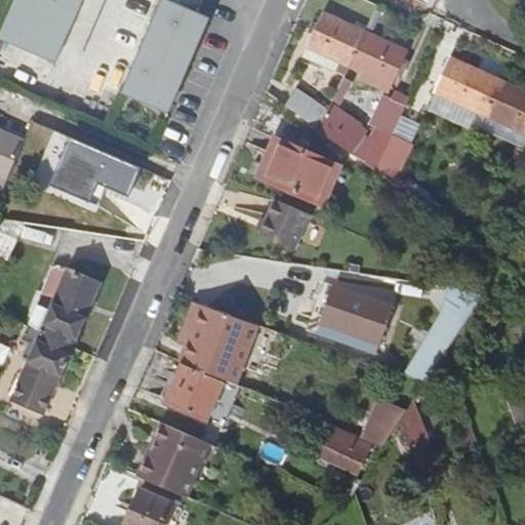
[(0,41),(53,65),(74,17),(33,0),(15,0),(0,36),(0,41)]
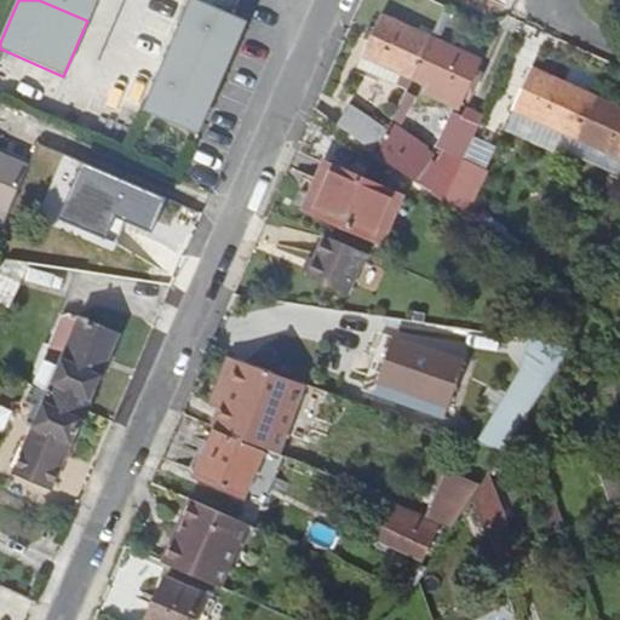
[(39,0),(87,21),(96,0),(39,0)]
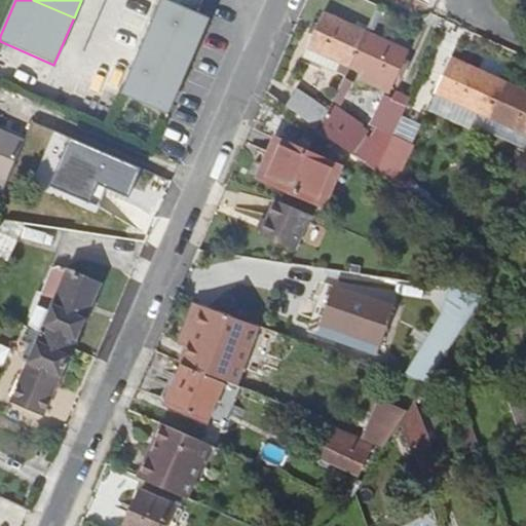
[(204,17),(164,0),(160,0),(119,96),(166,116),(203,32),(198,29),(204,17)]
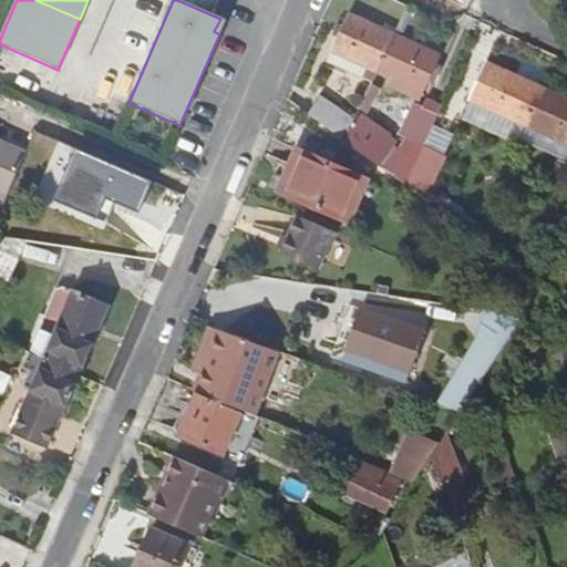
[(377,72),(393,35),(348,16),(339,34),(338,35),(326,62),(366,82),(371,70),(377,72)]
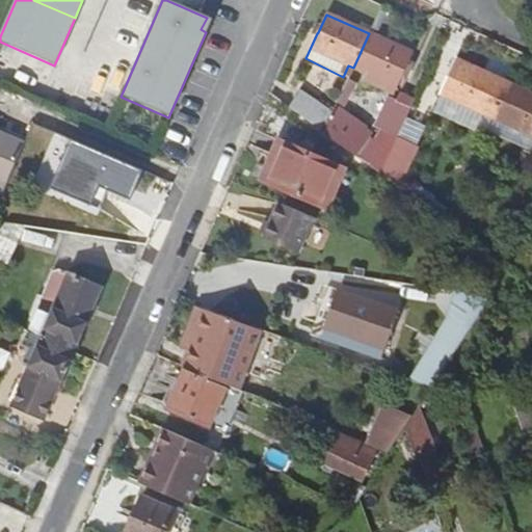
[(369,33),(353,68),(395,88),(411,54),(369,33)]
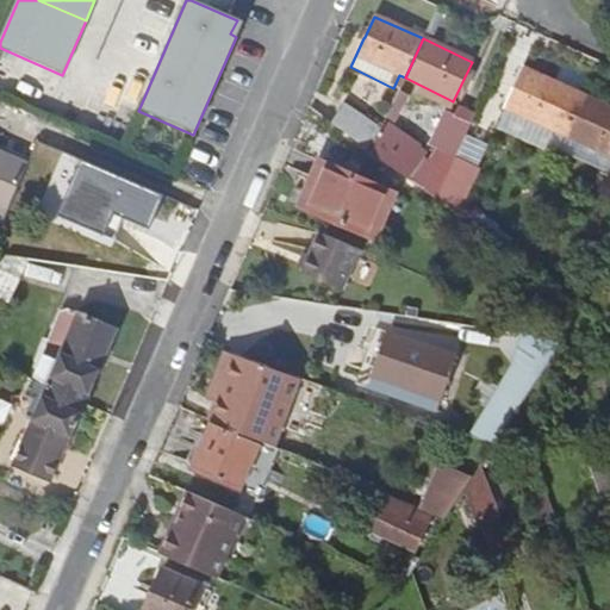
[(505,107),(564,134),(582,94),(524,68),(505,107)]
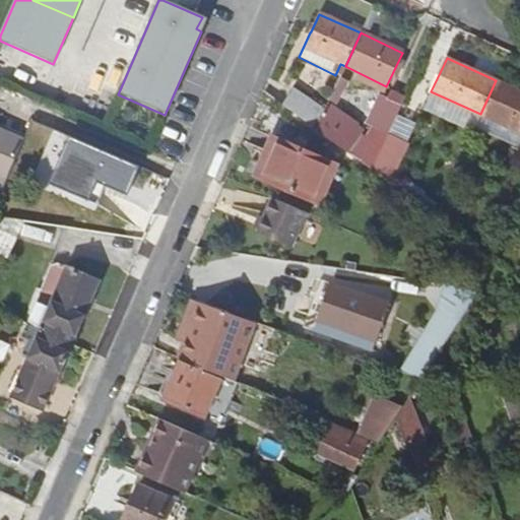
[(519,91),(496,80),(480,114),(519,132),(519,91)]
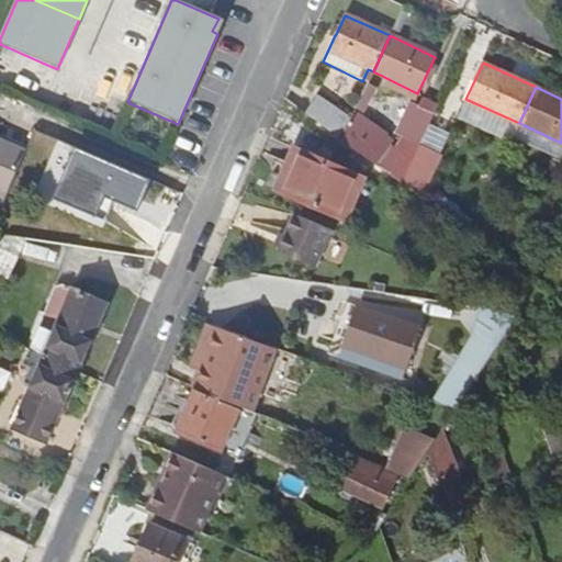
[(318,97),(304,116),(336,139),(341,133),(349,117),(318,97)]
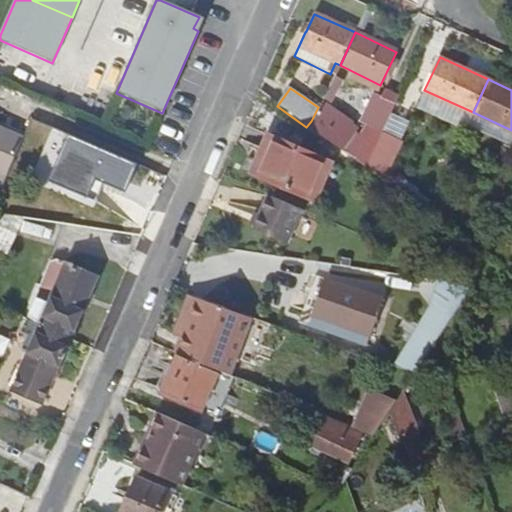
[(369,125),(381,134),(382,132),(396,101),(383,95),(369,125)]
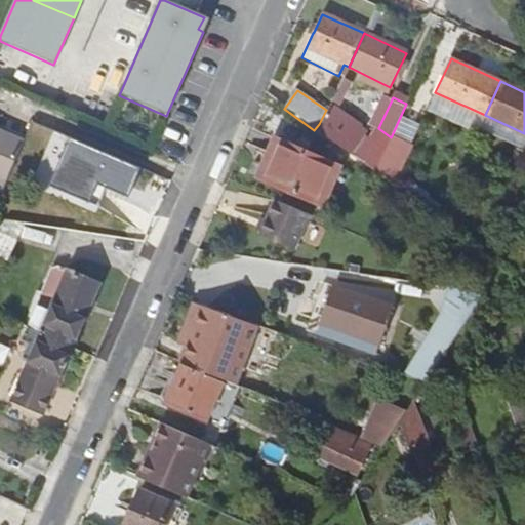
[(0,191),(21,144),(0,133),(0,191)]
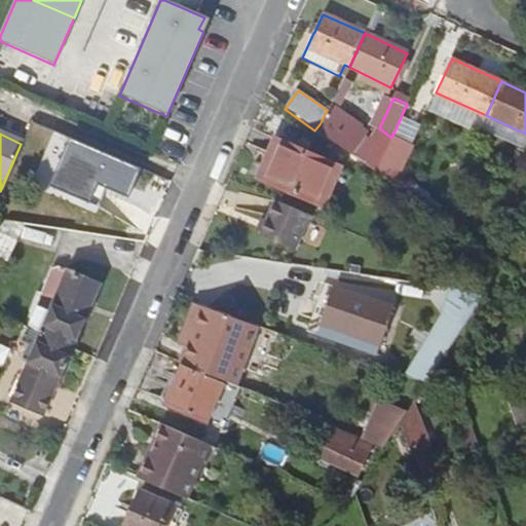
[(392,136),(391,138),(409,150),(412,144),(392,136)]
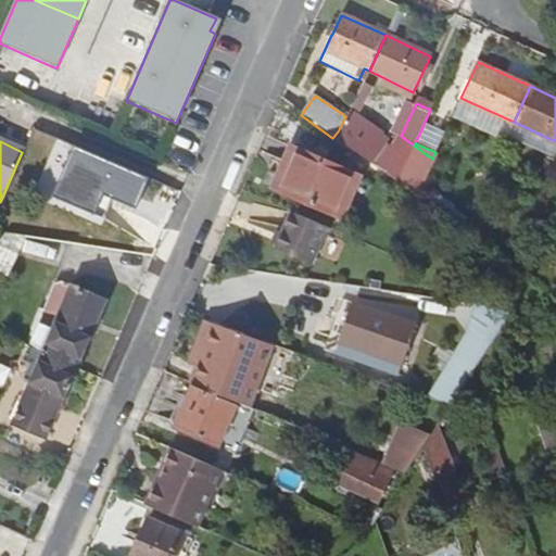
[(432,162),(413,149),(395,182),(415,196),(432,162)]
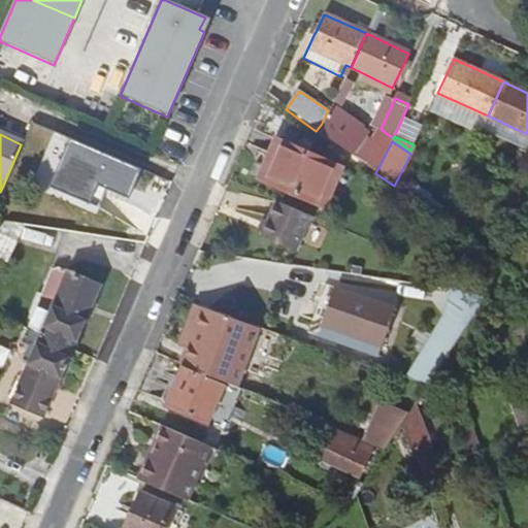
[(323,213),(329,195),(314,190),(322,166),(272,145),(255,187),(323,213)]
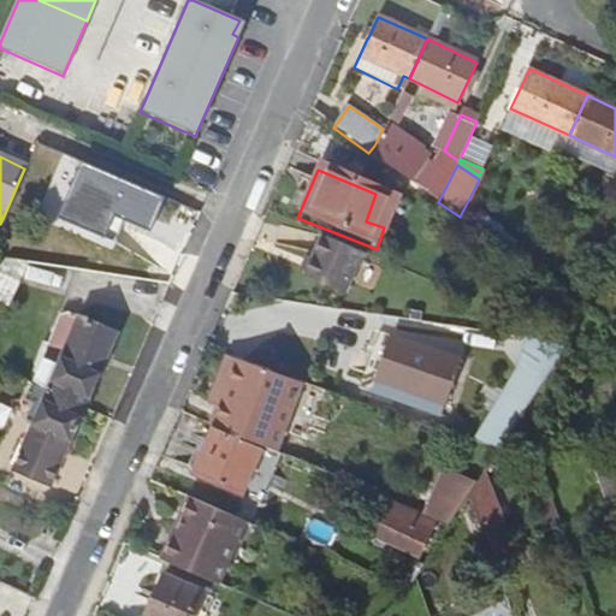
[(84,234),(129,253),(148,207),(104,188),(84,234)]
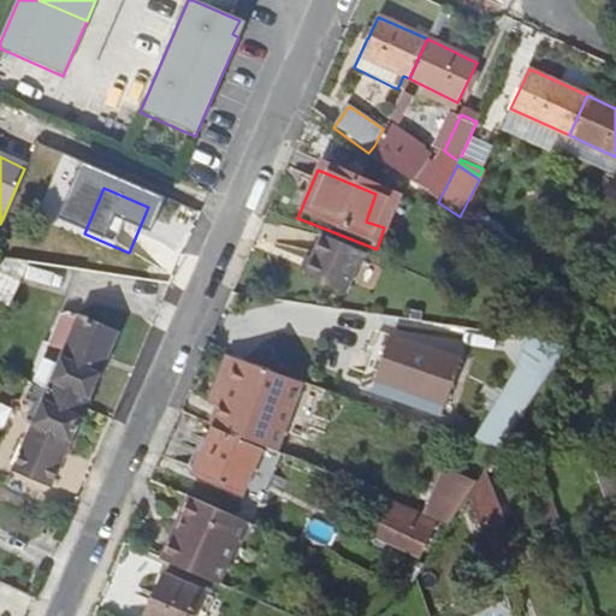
[(394,201),(375,194),(366,221),(384,227),(394,201)]
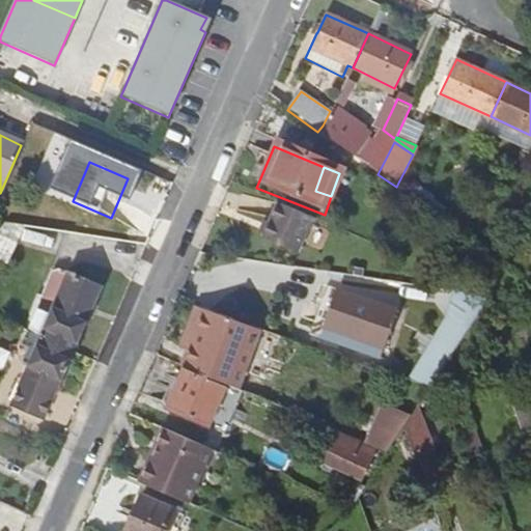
[(297,252),(311,217),(275,201),(260,236),(297,252)]
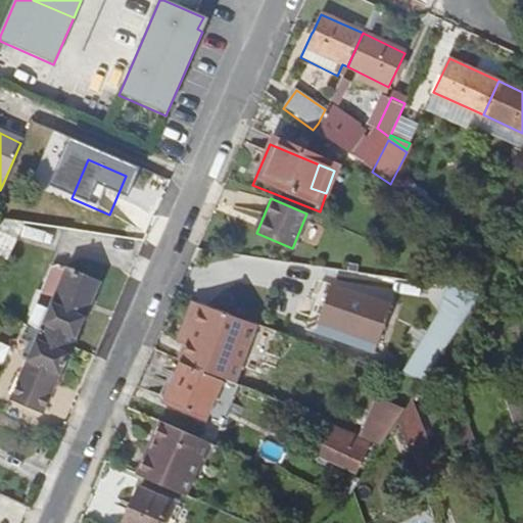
[(0,260),(5,265),(25,223),(5,220),(0,227),(0,260)]
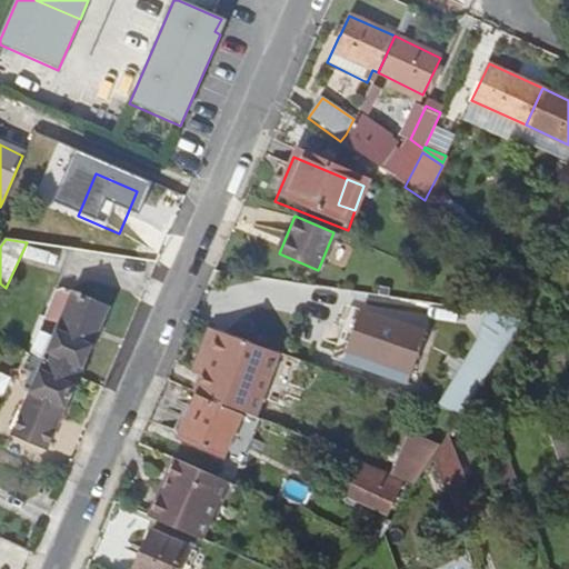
[(75,290),(45,362),(79,377),(108,307),(75,290)]
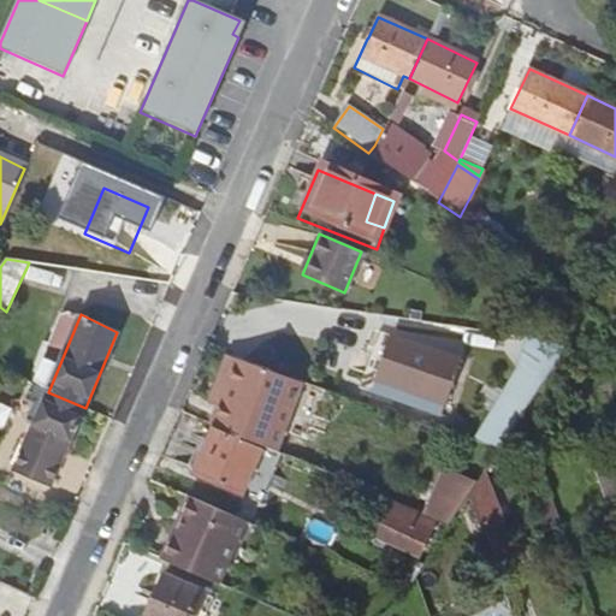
[(526,332),(484,438),(511,449),(554,343),(526,332)]
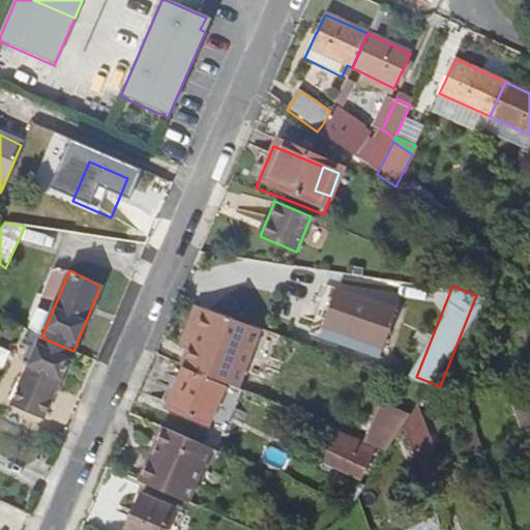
[(323,329),(382,352),(395,313),(335,291),(332,300),(323,329)]
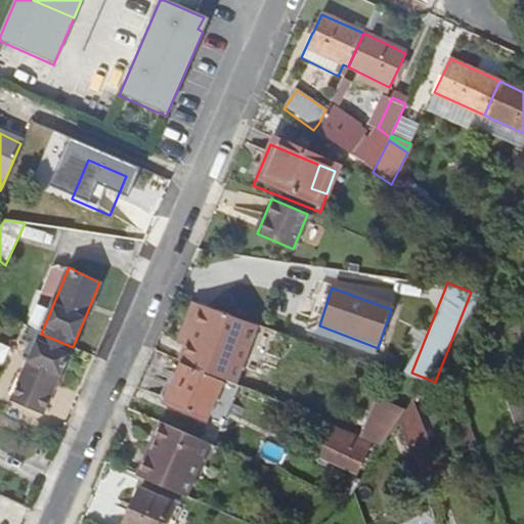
[(176,342),(184,345),(200,305),(190,302),(176,342)]
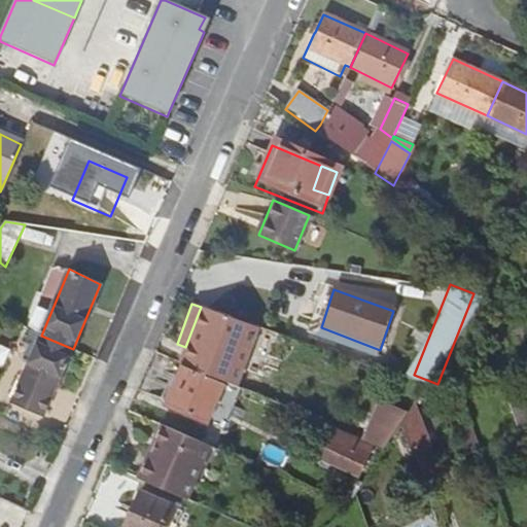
[(201,307),(185,347),(179,364),(234,387),(255,326),(201,307)]
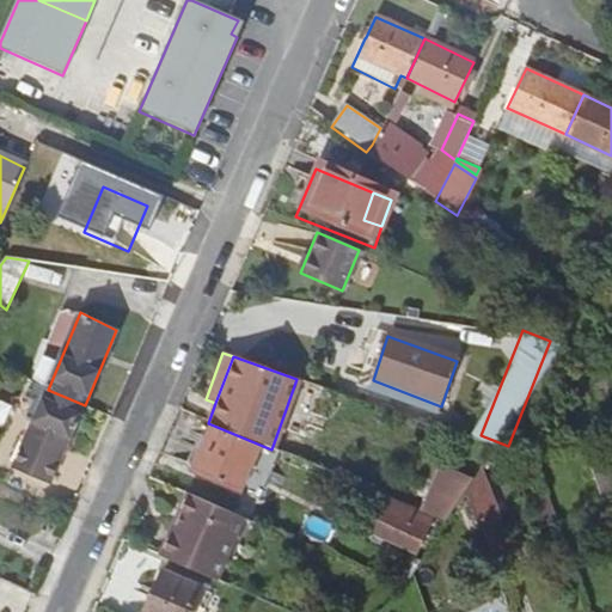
[(53,482),(85,405),(48,390),(14,466),(53,482)]
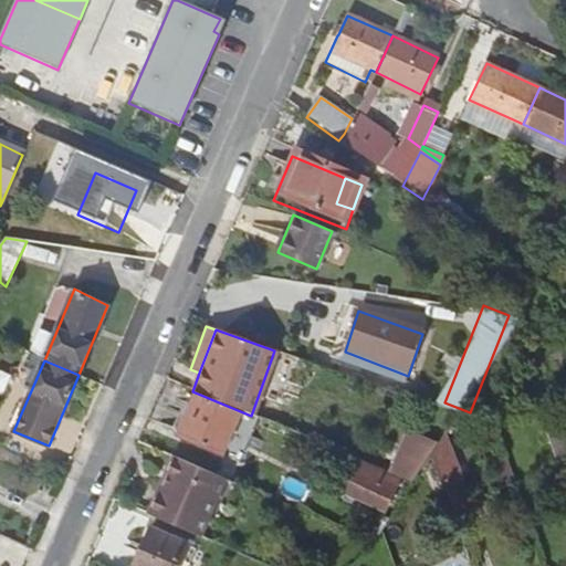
[(238,416),(195,398),(178,437),(221,457),(238,416)]
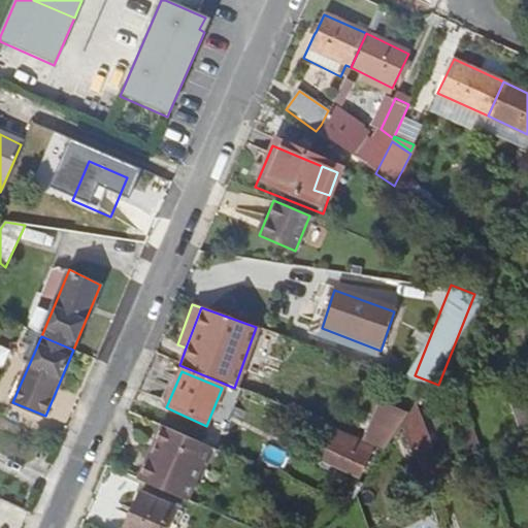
[(383,408),(365,446),(387,455),(403,428),(408,421),(383,408)]
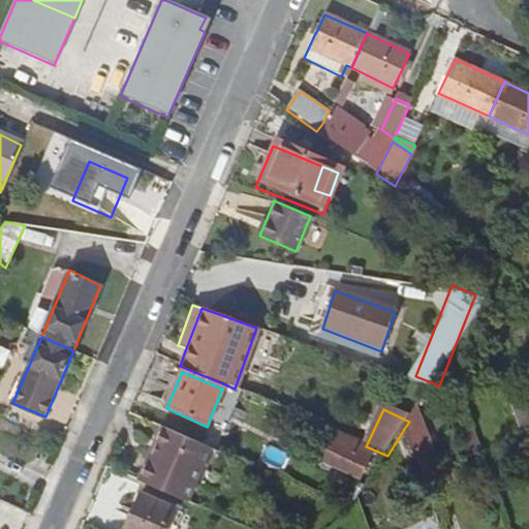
[(162,427),(138,481),(185,501),(209,447),(162,427)]
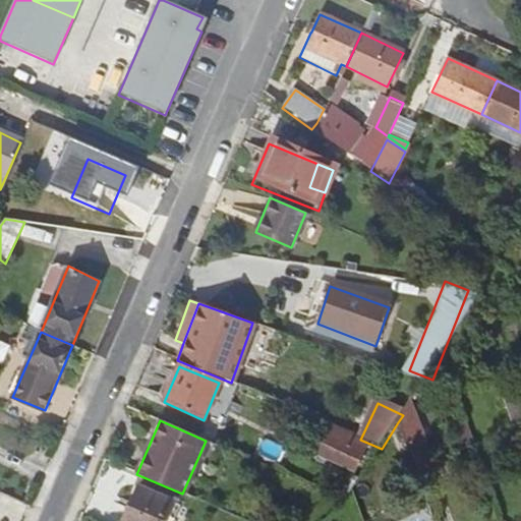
[(353,471),(363,451),(324,432),(313,453),(353,471)]
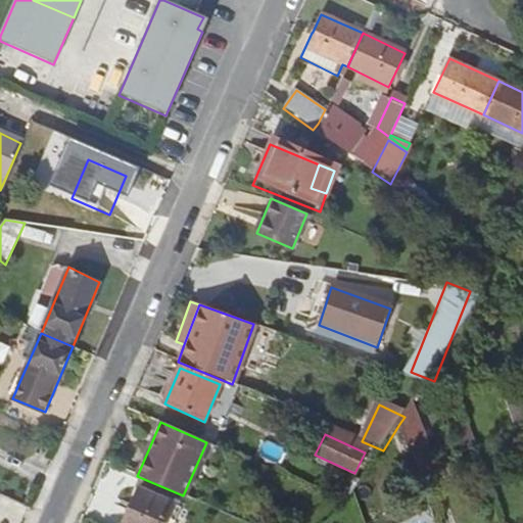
[(424,482),(439,476),(429,447),(413,453),(424,482)]
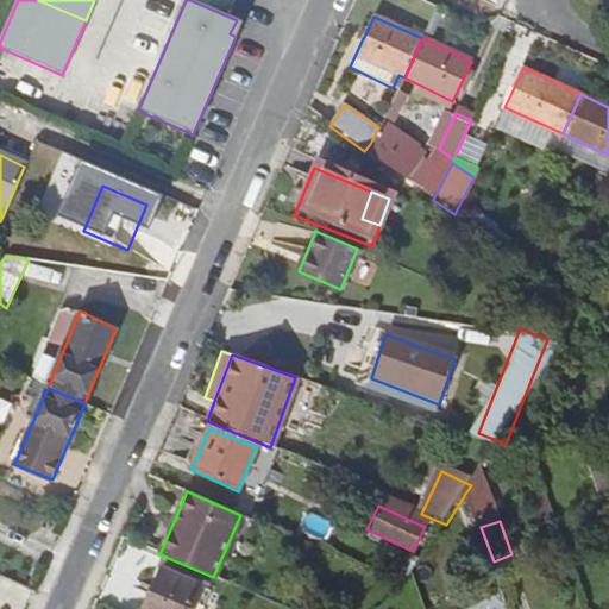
[(192,608),(200,590),(162,573),(146,608),(192,608)]
